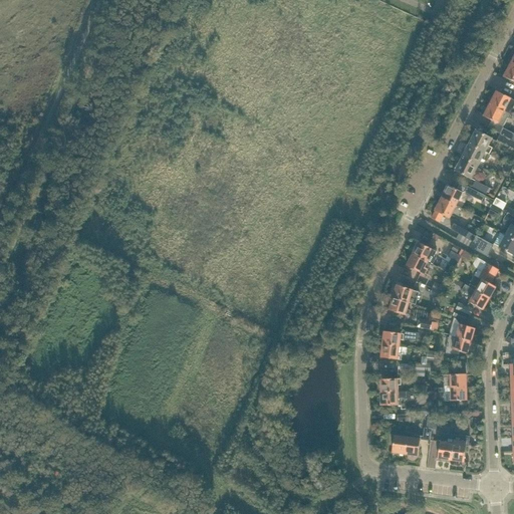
[(513,65),(511,64),(504,77),(513,81),(513,65)]
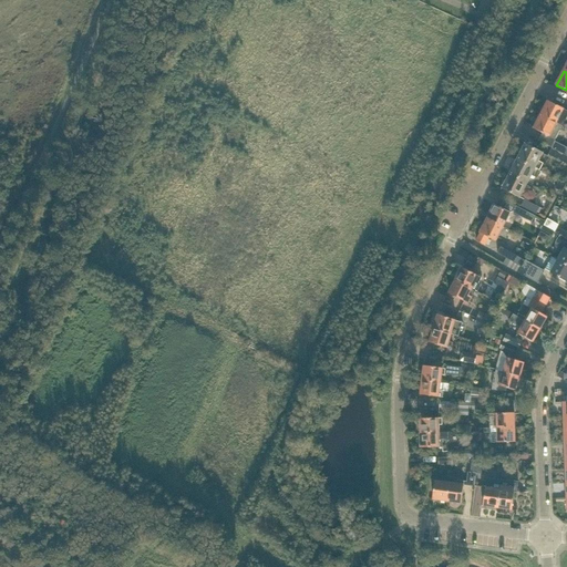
[(563,125),(566,116),(566,110),(548,101),(540,114),(563,125)]
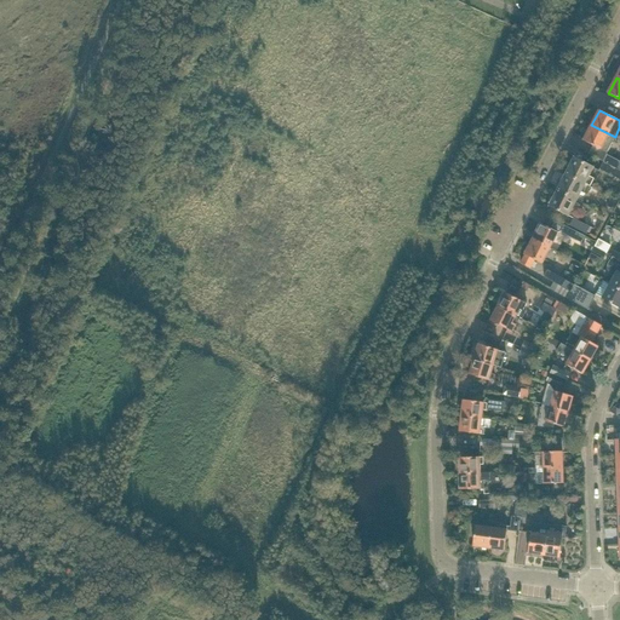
[(608,151),(615,137),(591,125),(584,141),(602,150),(602,149),(608,151)]
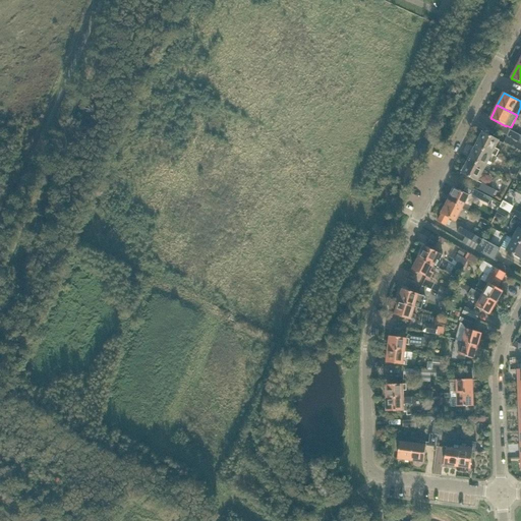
[(508,135),(520,141),(520,135),(511,130),(508,135)]
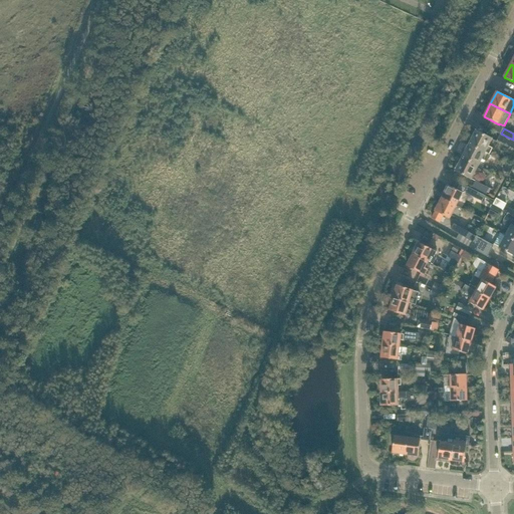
[(489,146),(493,139),(477,131),(470,144),(486,153),(490,155),(493,148),(489,146)]
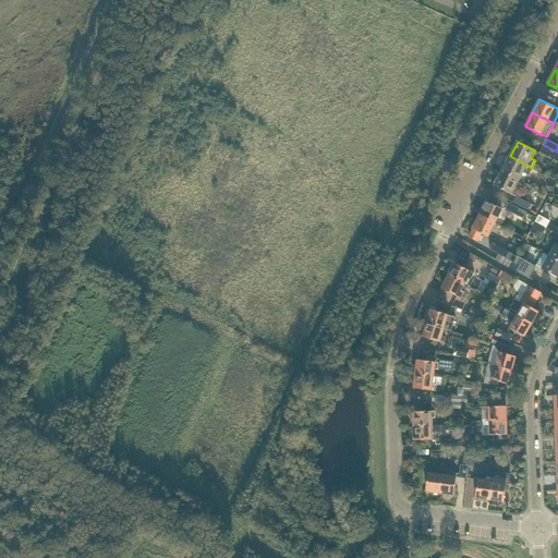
[(557,152),(544,145),(541,152),(557,160),(557,152)]
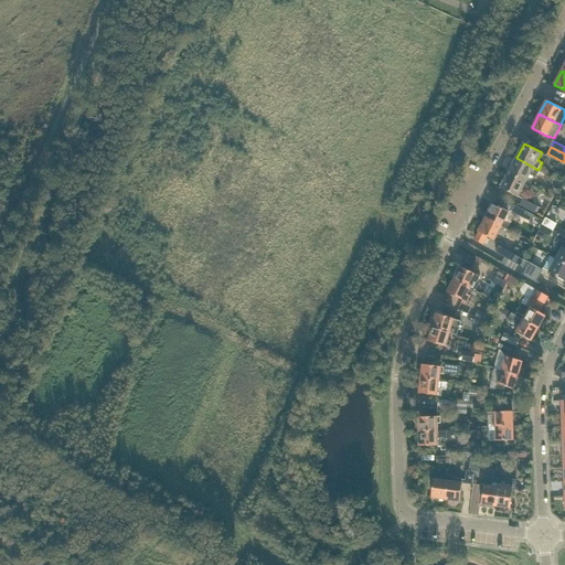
[(526,182),(534,168),(516,158),(509,173),(526,182)]
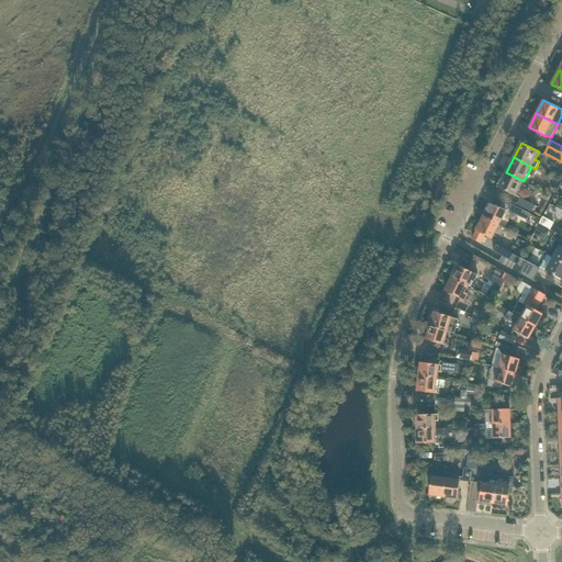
[(516,195),(524,181),(506,172),(498,187),(516,195)]
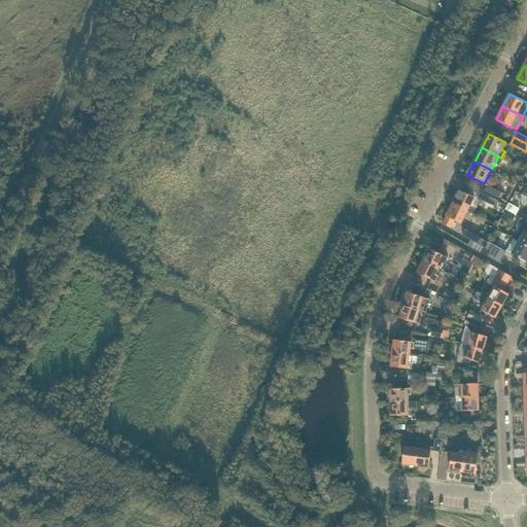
[(523,178),(526,171),(521,168),(517,175),(523,178)]
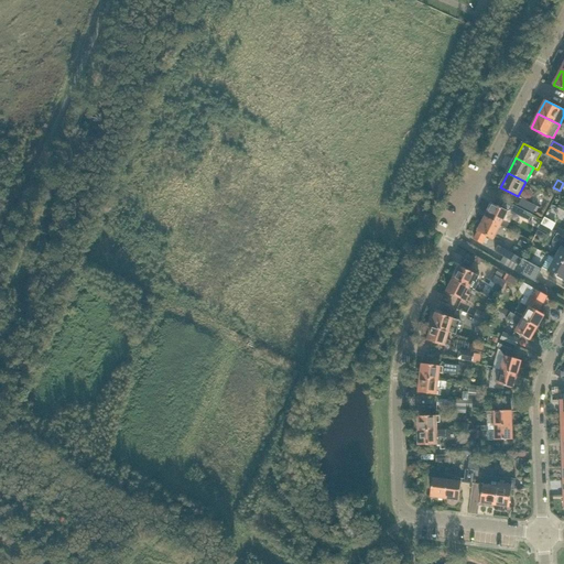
[(533,213),(538,206),(522,198),(519,205),(533,213)]
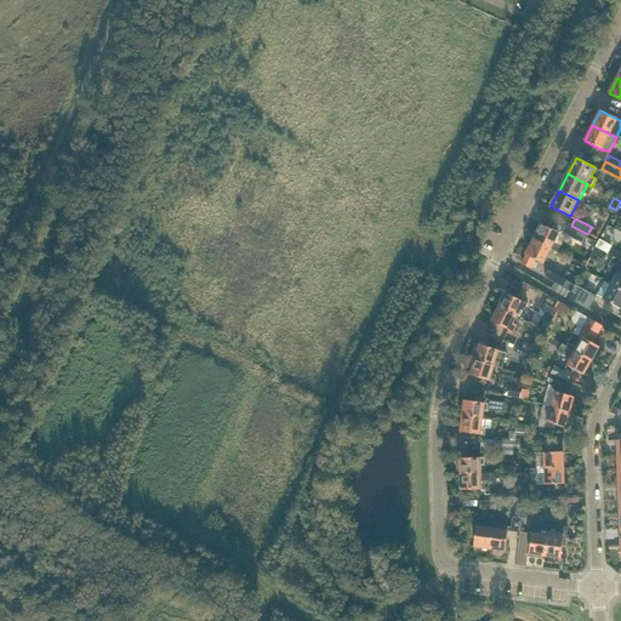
[(552,249),(559,233),(542,224),(534,239),(552,249)]
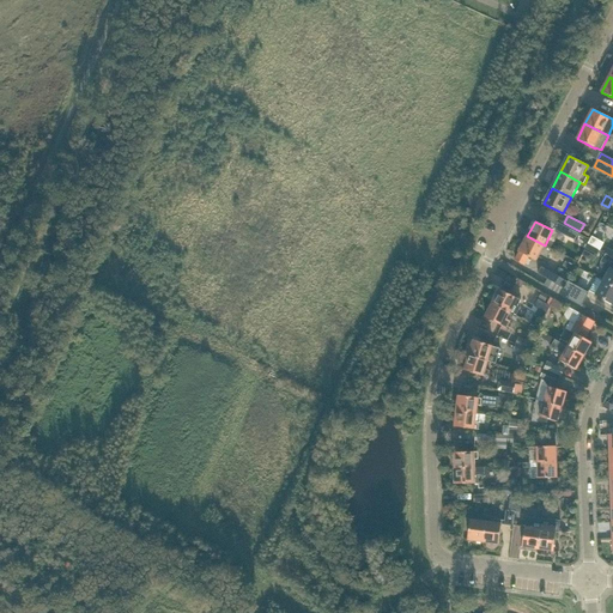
[(576,240),(580,234),(563,225),(560,231),(576,240)]
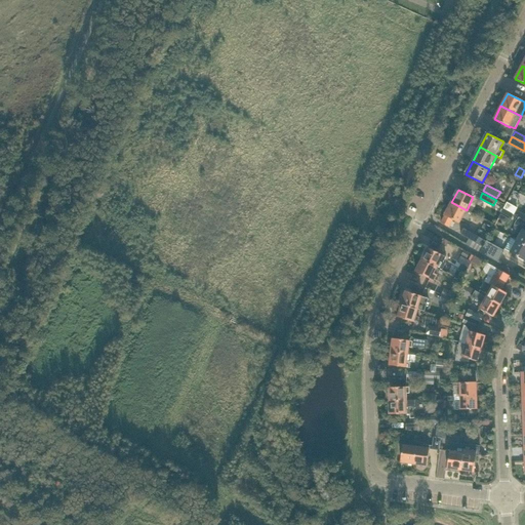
[(459,223),(467,210),(451,202),(445,215),(441,223),(449,227),(453,219),(459,223)]
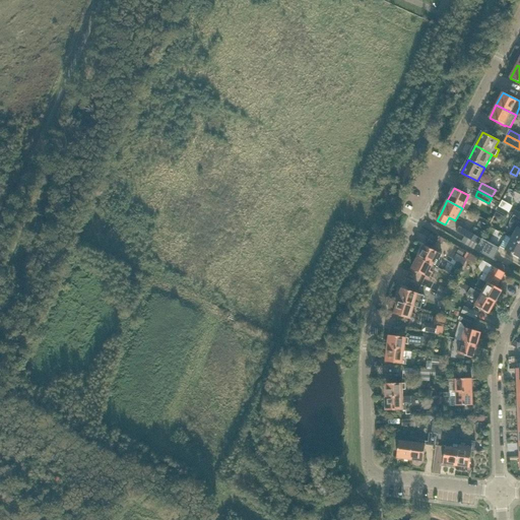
[(500,206),(509,212),(513,206),(503,201),(500,206)]
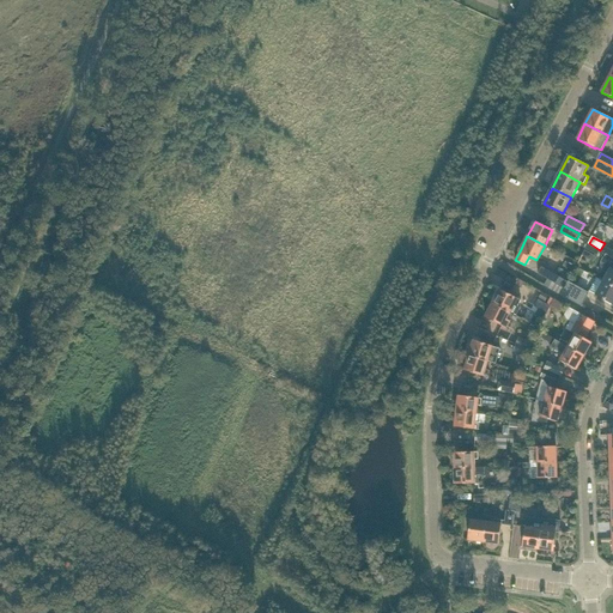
[(596,258),(600,250),(589,243),(586,250),(596,258)]
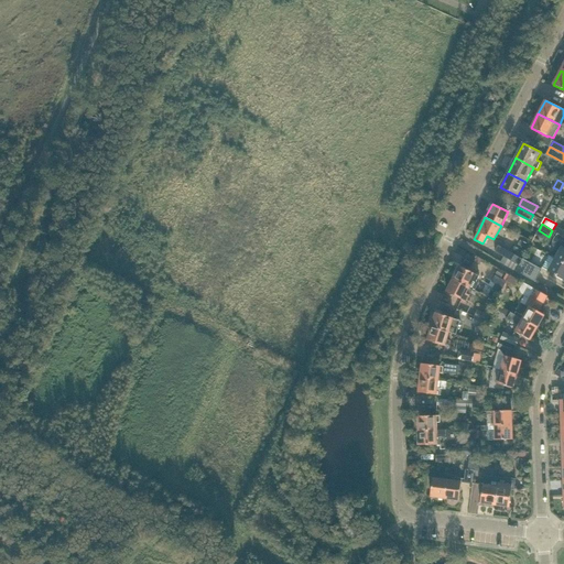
[(563,237),(557,234),(554,240),(553,242),(553,243),(554,246),(554,247),(555,249),(557,250),(560,251),(555,259),(563,263),(563,237)]
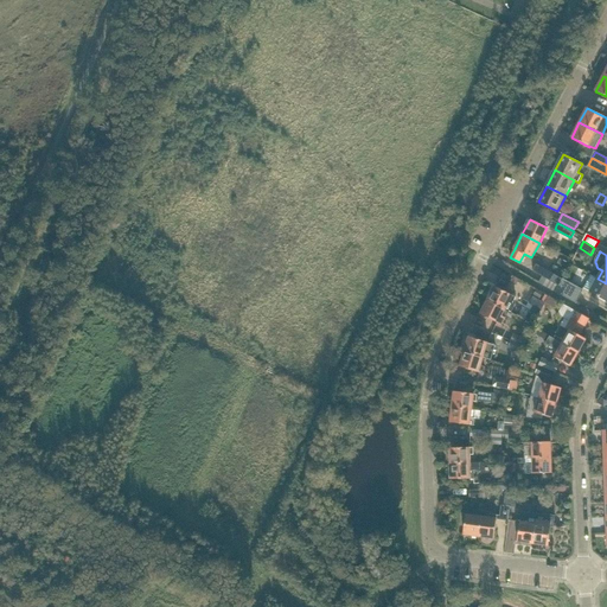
[(563,279),(556,275),(537,264),(534,270),(543,276),(560,286),(563,279)]
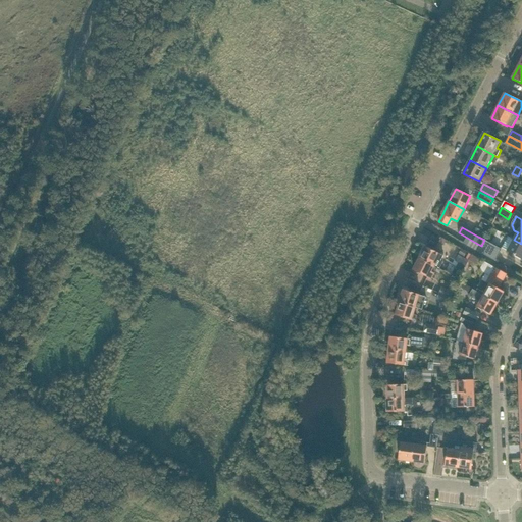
[(521,244),(514,240),(509,237),(502,248),(508,251),(507,251),(521,259),(521,244)]
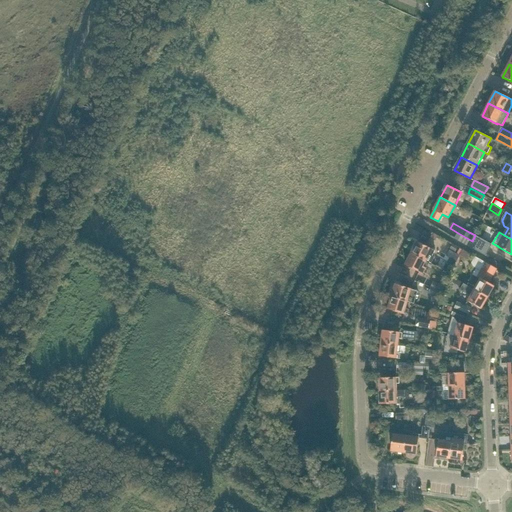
[(469,246),(472,241),(458,233),(455,238),(469,246)]
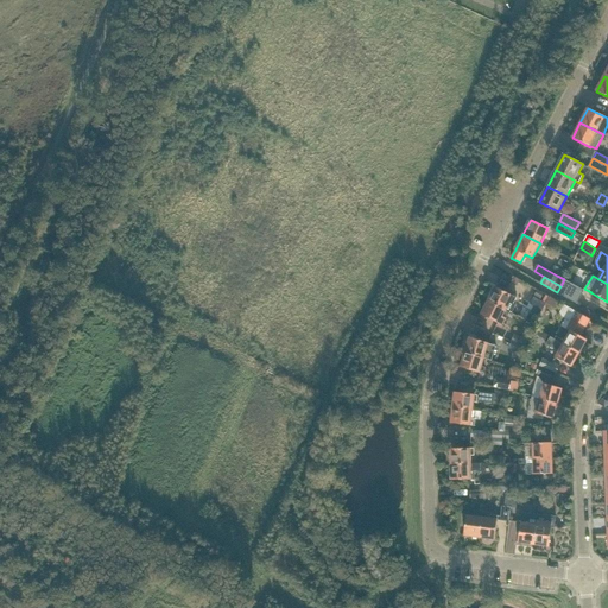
[(580,297),(584,290),(564,279),(561,286),(580,297)]
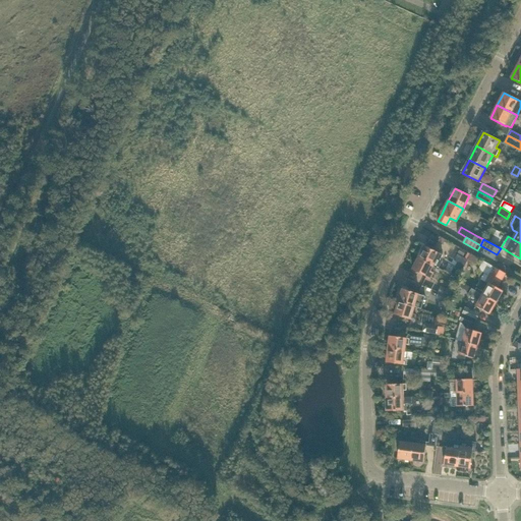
[(480,245),(477,250),(495,259),(497,254),(480,245)]
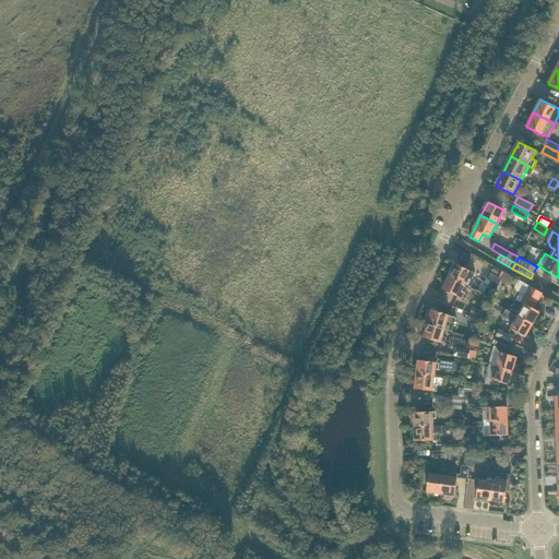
[(475,274),(455,264),(449,276),(466,285),(470,278),(472,280),(475,274)]
